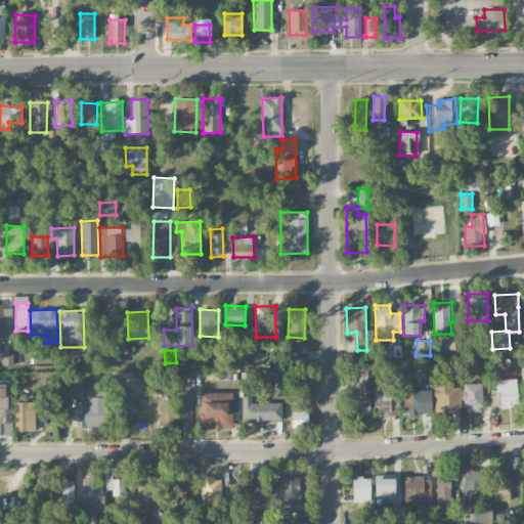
[(207,350),(194,350),(194,364),(207,364),(207,350)]
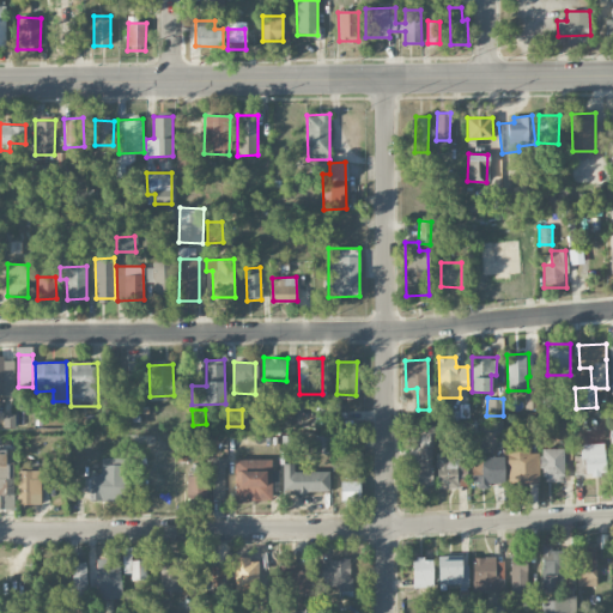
[(314,453),(331,454),(331,435),(315,435),(314,453)]
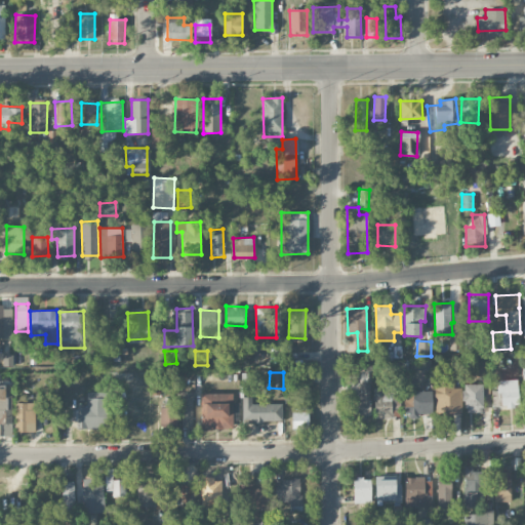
[(518,379),(496,380),(496,390),(492,390),(492,408),(518,407),(518,379)]
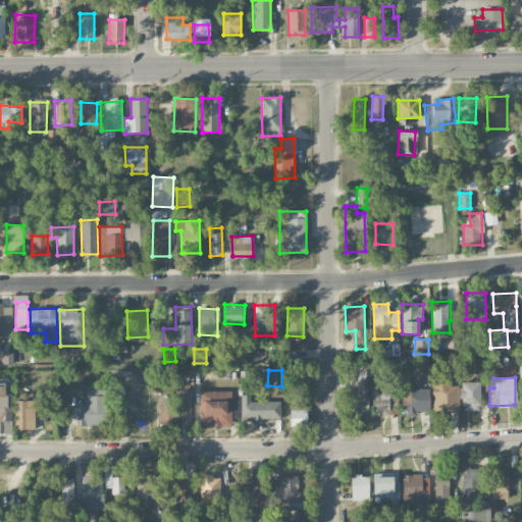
[(358,389),(348,389),(350,417),(369,416),(367,381),(358,381),(358,389)]
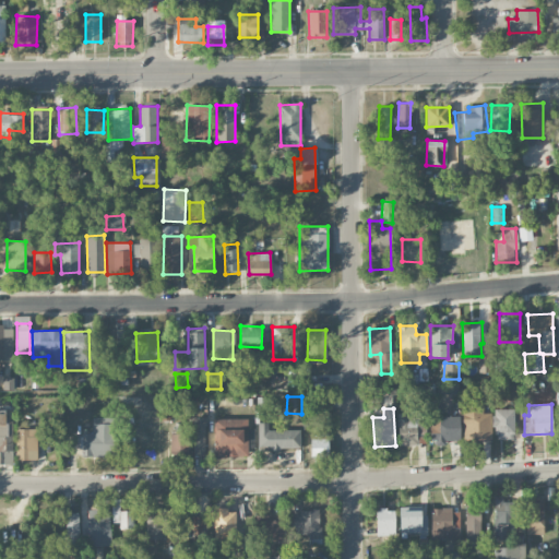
[(514,409),(494,408),(494,438),(514,438),(514,409)]
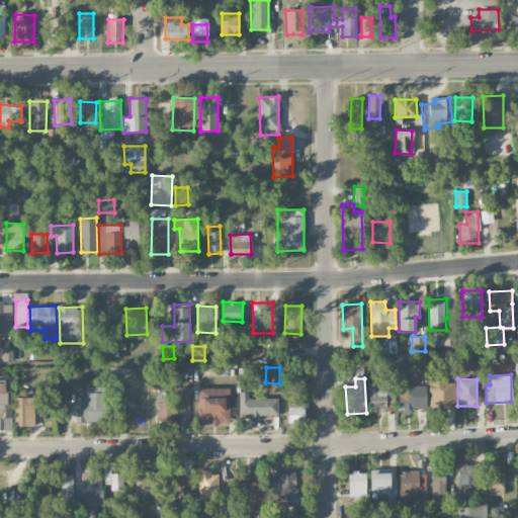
[(369,413),(386,412),(386,403),(393,402),(392,380),(368,381),(369,413)]
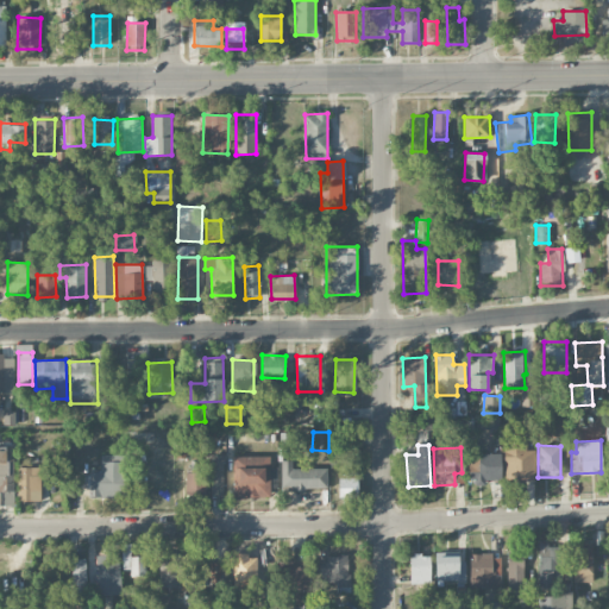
[(534,450),(504,451),(506,479),(535,478),(534,450)]
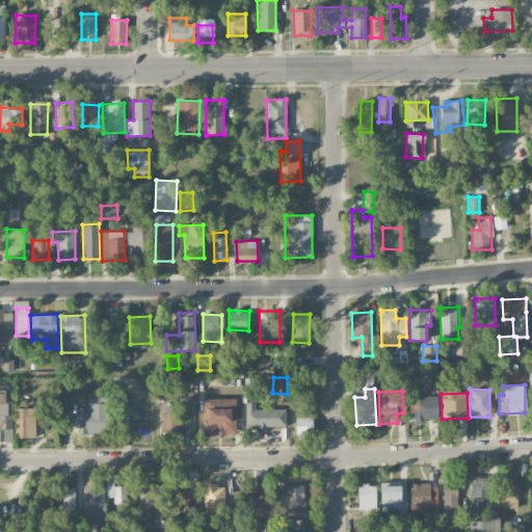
[(107,435),(109,397),(88,396),(88,414),(71,413),(71,426),(77,427),(77,434),(107,435)]
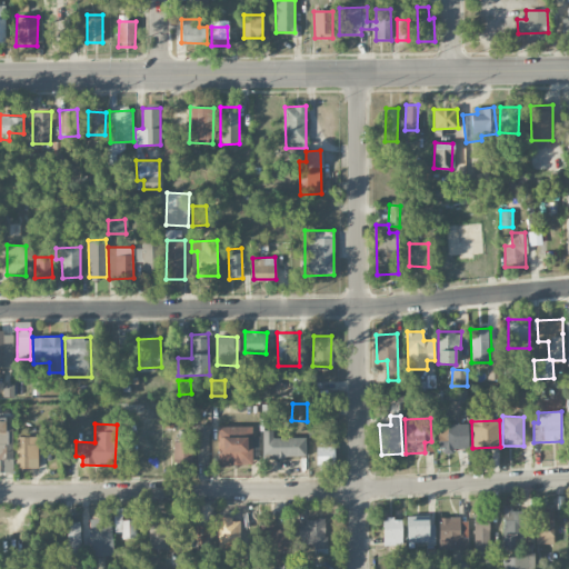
[(439,425),(439,453),(453,452),(452,448),(469,448),(468,423),(439,425)]
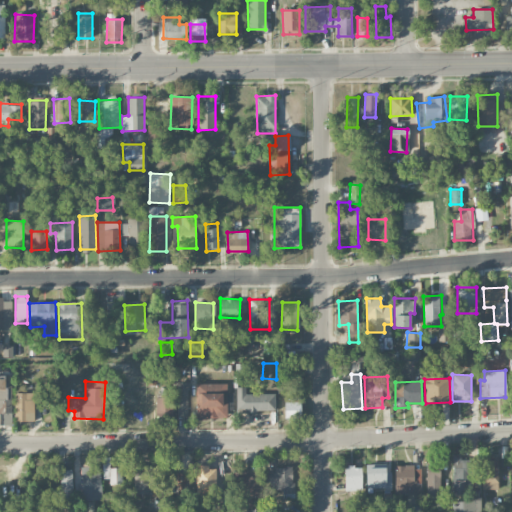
[(187,415),(188,382),(178,382),(178,415),(187,415)]
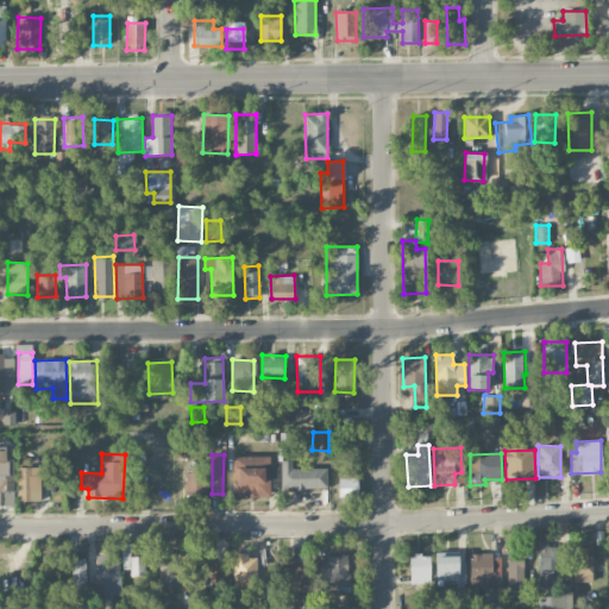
[(269,456),(232,457),(233,497),(270,496),(269,456)]
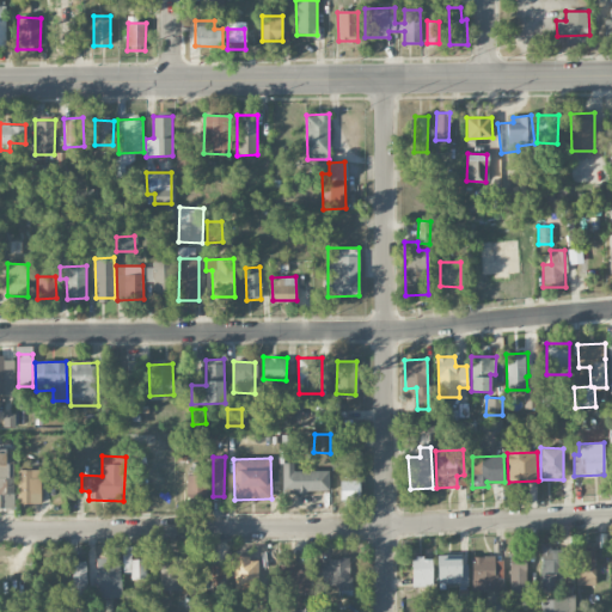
[(329,490),(329,470),(294,471),(294,463),(282,463),(283,491),(329,490)]
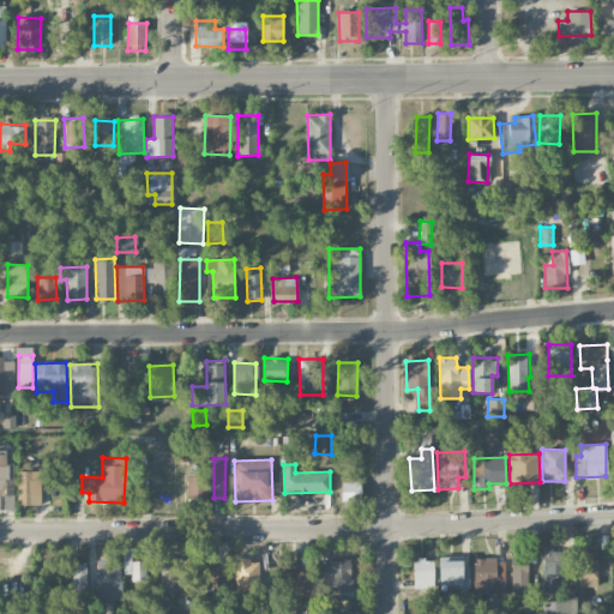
[(18,505),(42,505),(41,471),(18,471),(18,505)]
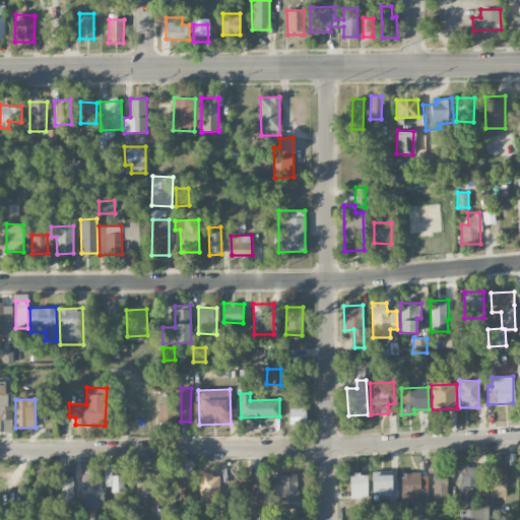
[(176,423),(175,402),(158,403),(159,424),(176,423)]
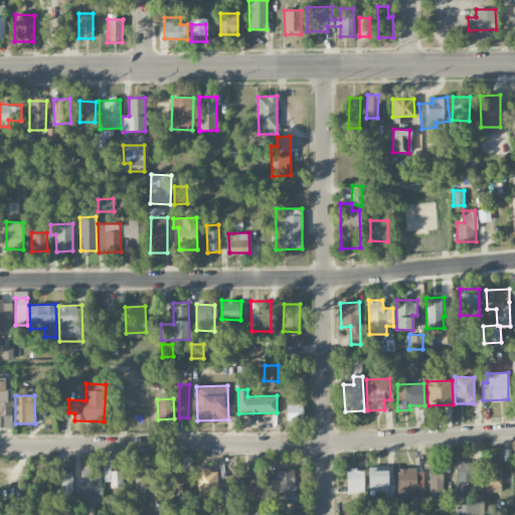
[(287,420),(303,420),(302,403),(286,403),(287,420)]
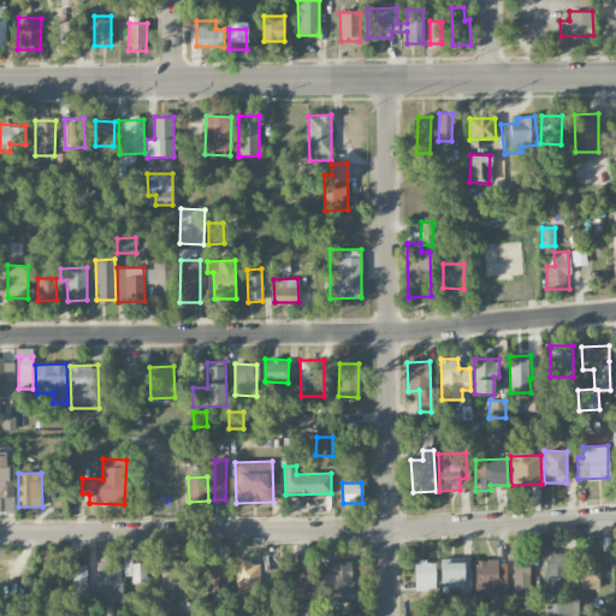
[(555,554),(554,546),(545,546),(545,596),(567,594),(566,574),(573,574),(573,552),(555,554)]
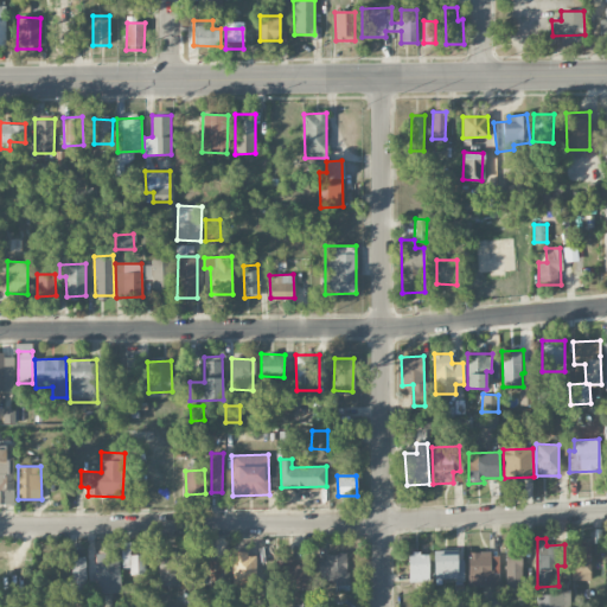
[(145,554),(131,555),(131,542),(122,542),(122,568),(131,567),(131,574),(145,574),(145,554)]
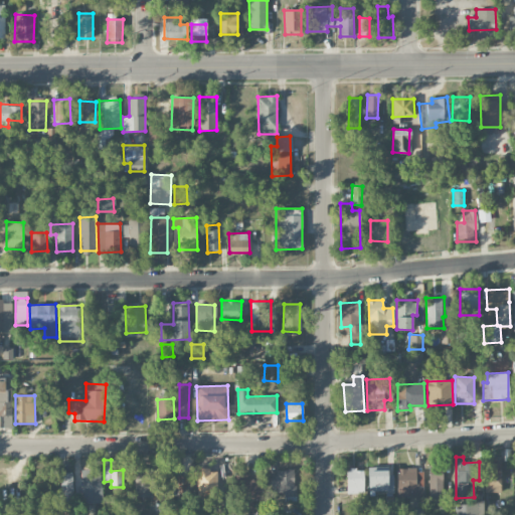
[(485,492),(501,492),(501,460),(485,460),(485,492)]
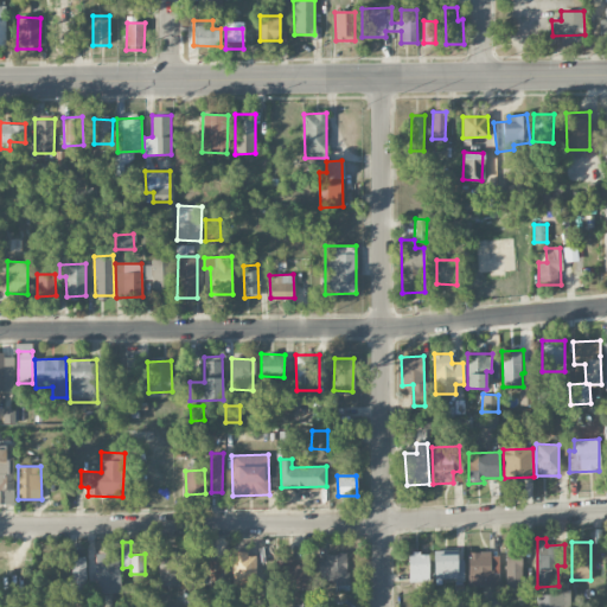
[(522,548),(505,548),(506,592),(523,590),(522,548)]
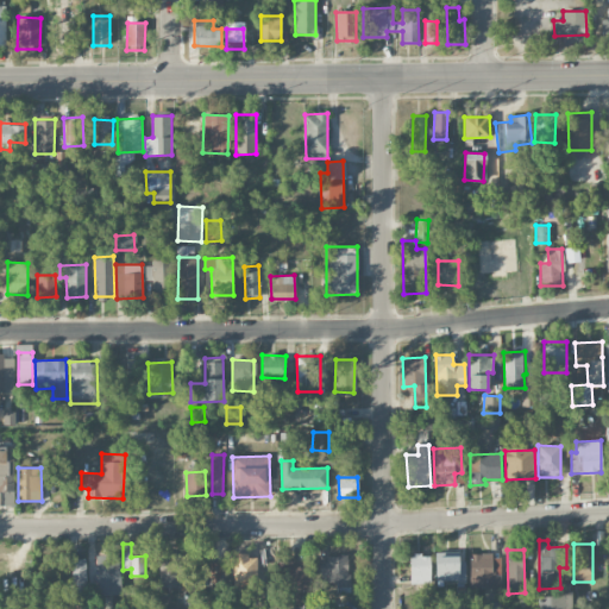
[(206,590),(205,552),(193,553),(194,590),(206,590)]
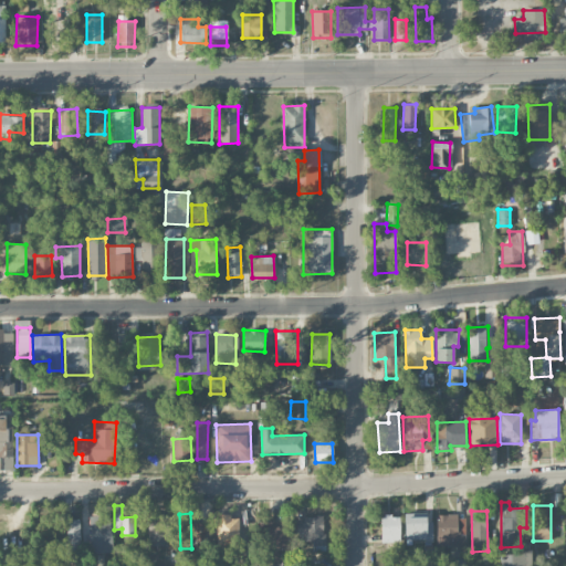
[(83,555),(113,553),(111,515),(82,516),(83,555)]
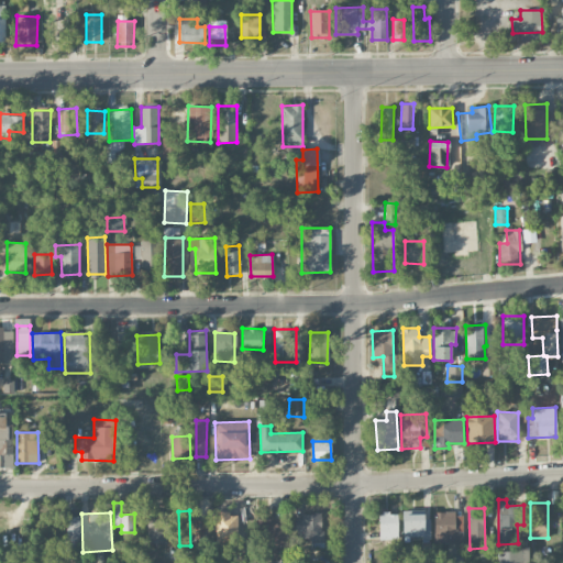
[(148,512),(147,542),(167,543),(168,512),(148,512)]
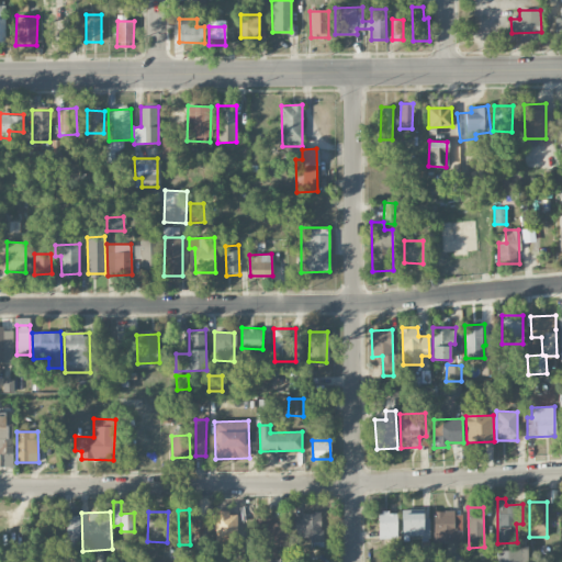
[(397,538),(397,512),(379,512),(378,538),(397,538)]
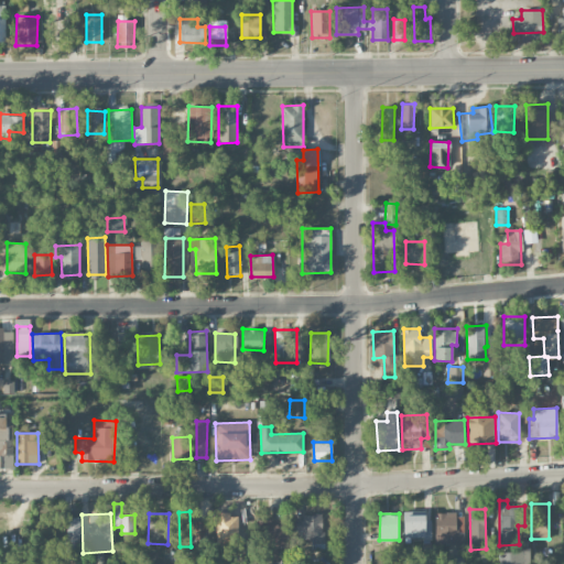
[(435,544),(464,543),(463,513),(435,514),(435,544)]
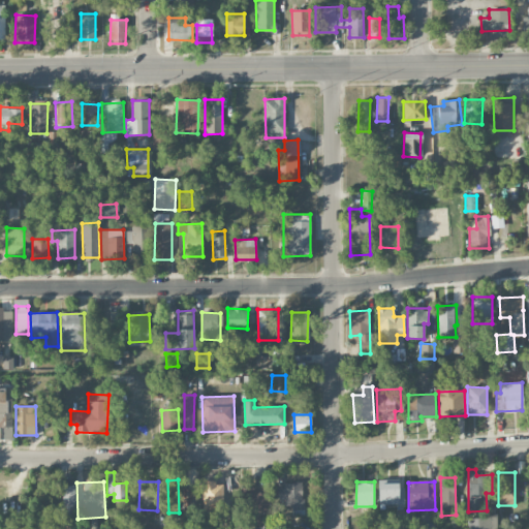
[(292,516),(304,515),(304,483),(278,484),(278,505),(292,505),(292,516)]
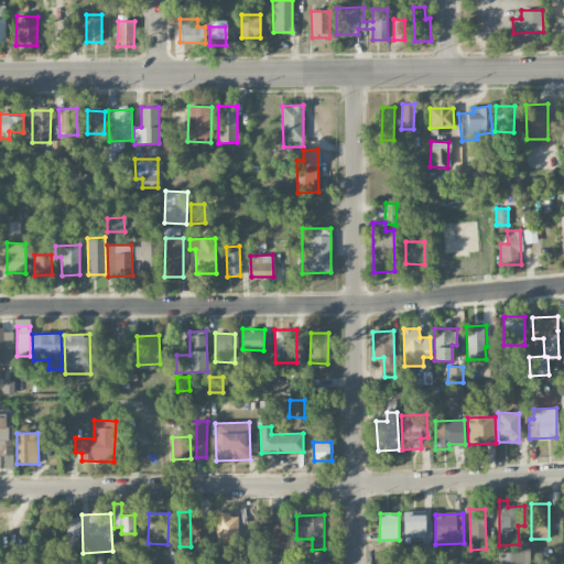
[(432,517),(403,516),(402,539),(431,540),(432,517)]
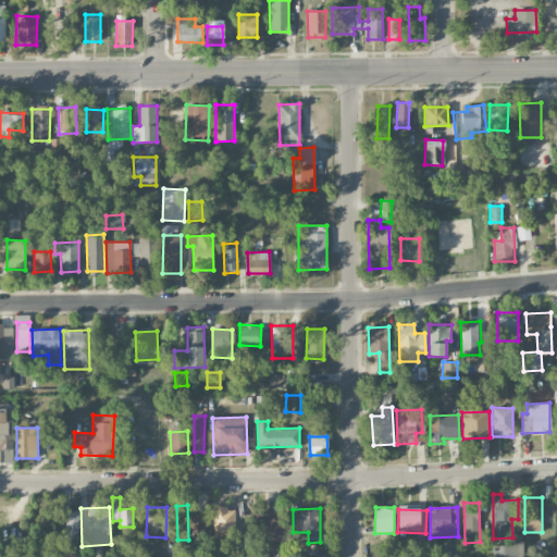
[(78,511),(65,511),(65,543),(78,543),(78,511)]
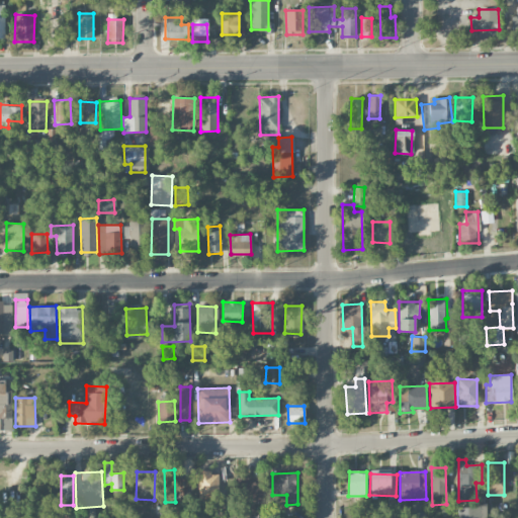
[(188,477),(178,478),(179,505),(189,505),(188,477)]
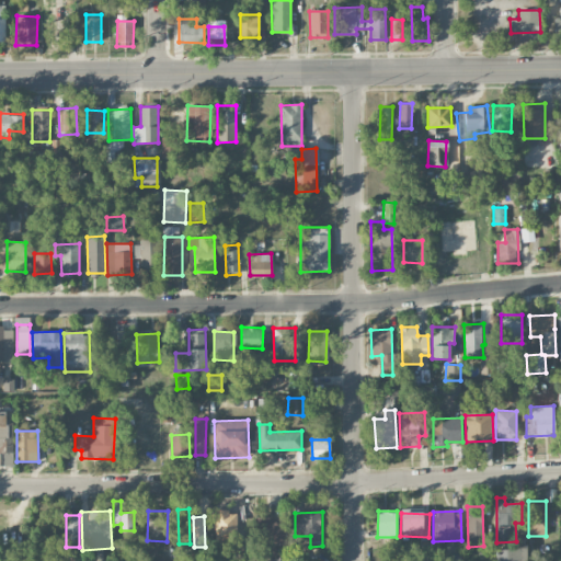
[(285,516),(258,517),(259,560),(268,560),(268,557),(276,557),(275,545),(286,544),(285,516)]
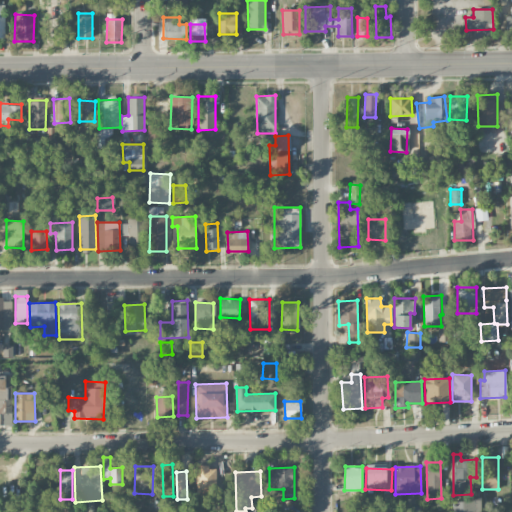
[(219,511),(220,491),(209,491),(208,511),(219,511)]
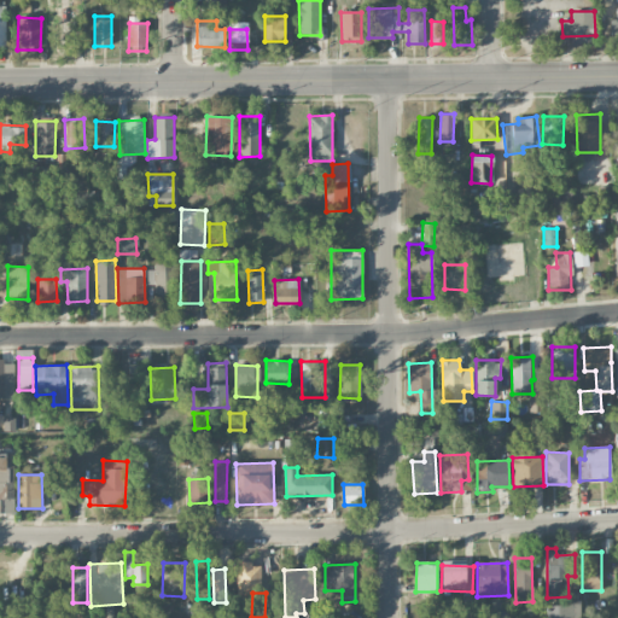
[(579,617),(579,601),(547,602),(547,617),(579,617)]
